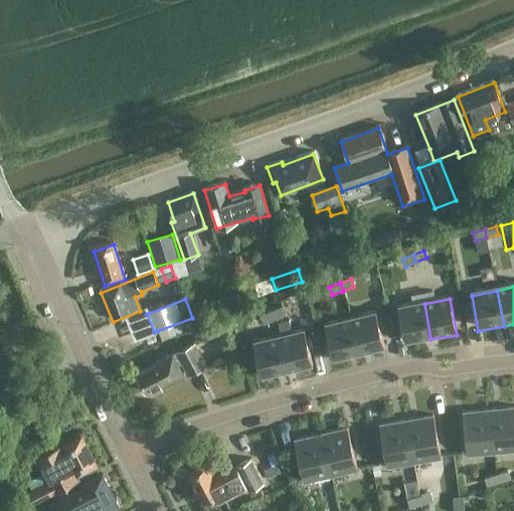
[(404,344),(431,339),(424,304),(398,309),(404,344)]
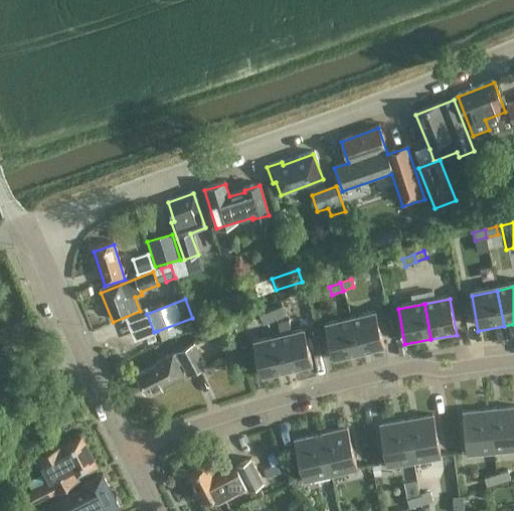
[(283,308),(272,312),(275,319),(286,315),(283,308)]
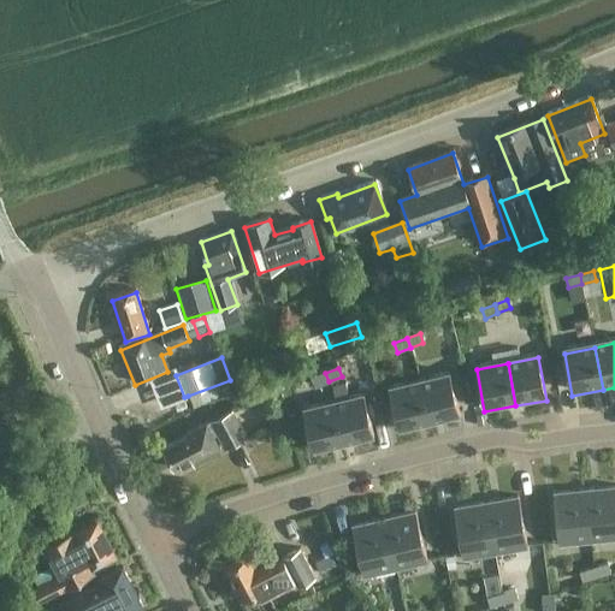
[(325,373),(312,378),(315,387),(329,381),(325,373)]
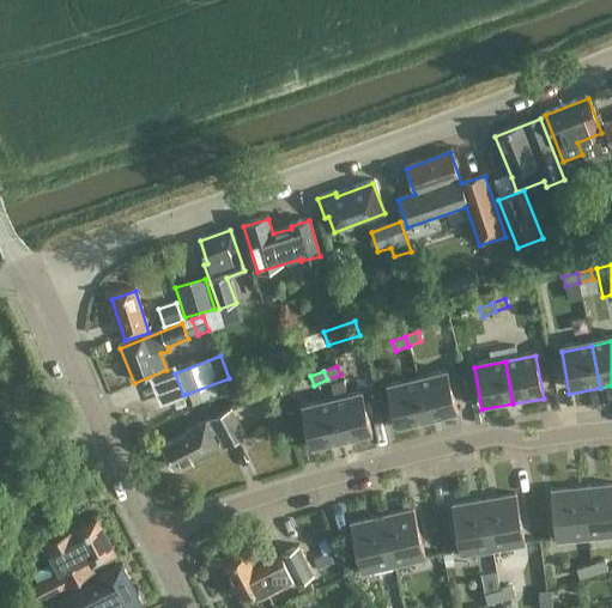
[(428,421),(458,414),(448,372),(418,381),(428,421)]
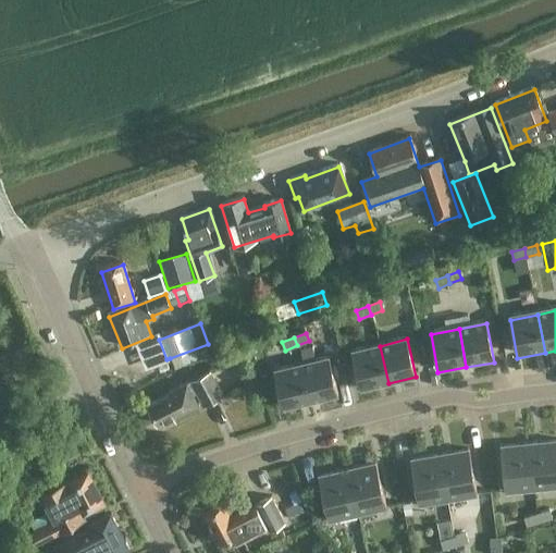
[(208,344),(170,358),(176,371),(213,356),(208,344)]
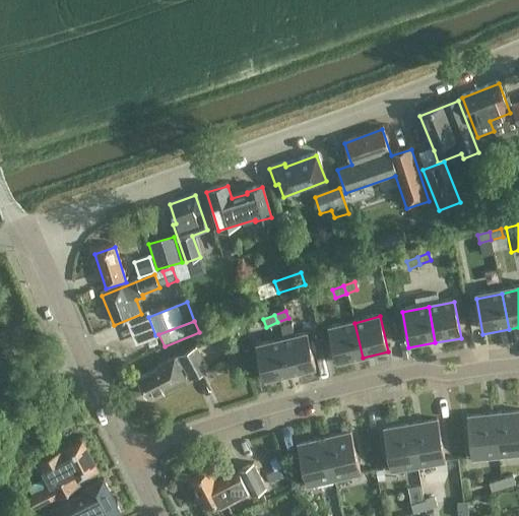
[(328,329),(337,364),(363,358),(354,323),(328,329)]
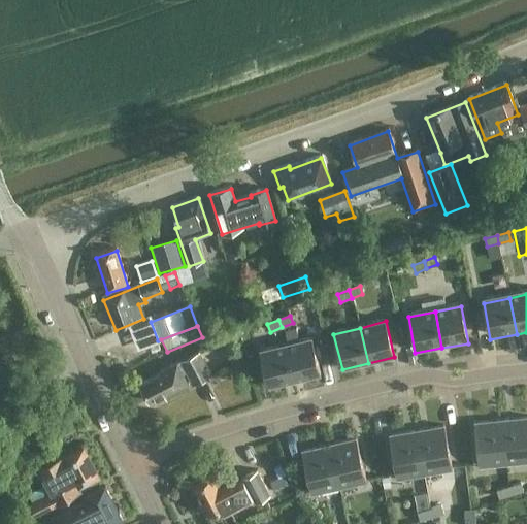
[(286,346),(294,382),(321,374),(313,339),(286,346)]
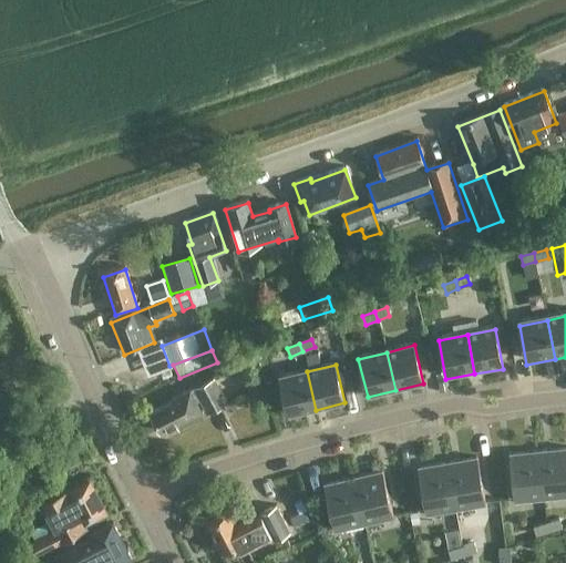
[(316,410),(307,371),(279,378),(288,417),(316,410)]
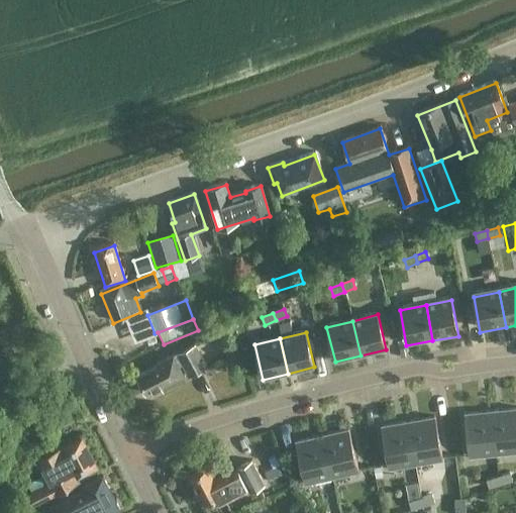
[(183,367),(189,379),(207,370),(195,347),(156,368),(157,369),(137,378),(146,395),(166,386),(168,390),(186,381),(180,369),(183,367)]
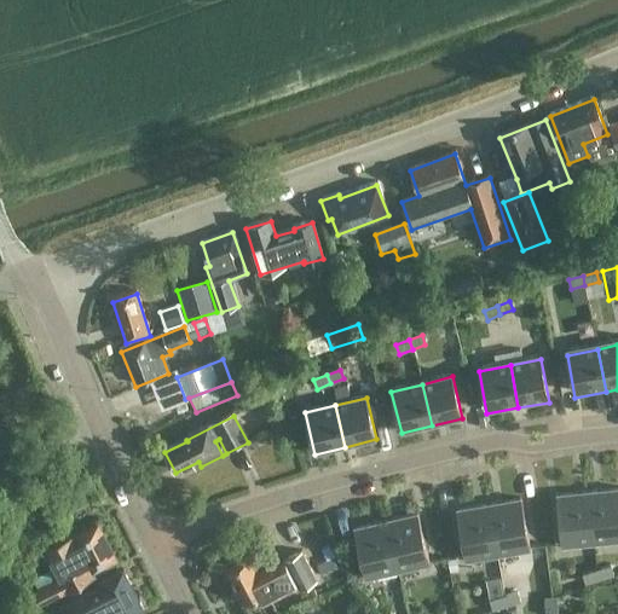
[(13,424),(0,426),(0,455),(13,453),(11,434),(15,433),(13,424)]
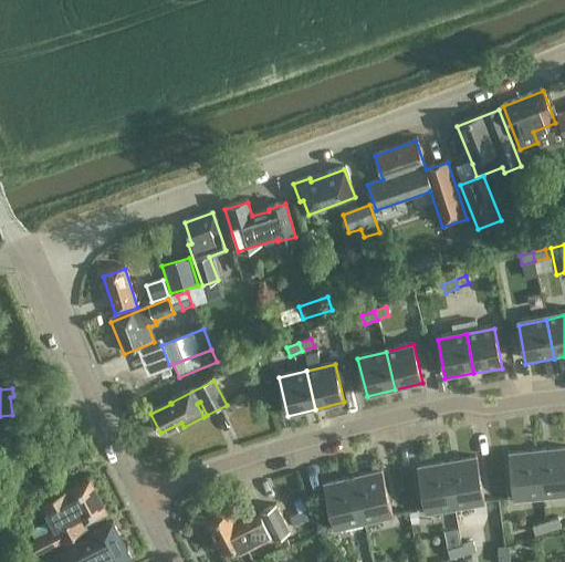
[(564,449),(539,453),(543,499),(564,497),(564,449)]
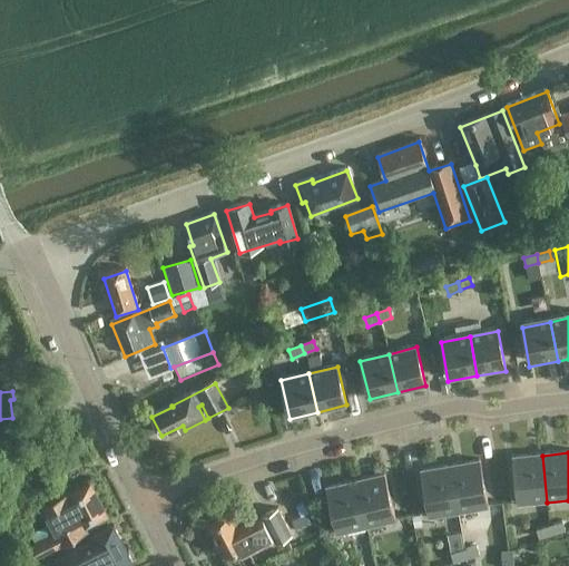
[(542,456),(512,459),(517,506),(547,503),(542,456)]
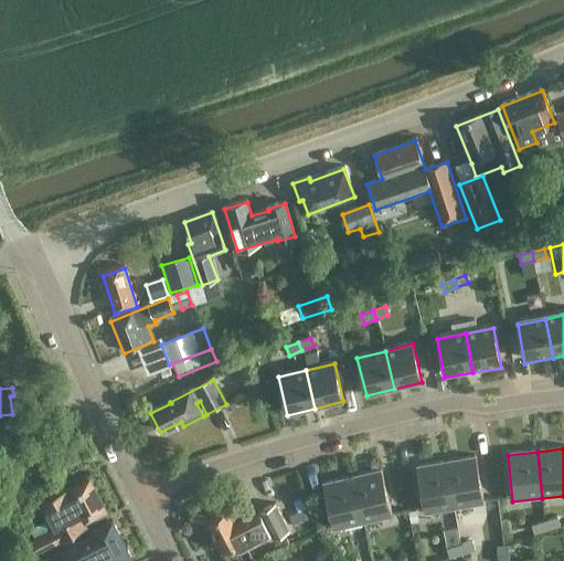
[(476,458),(446,463),(454,509),(485,505),(476,458)]
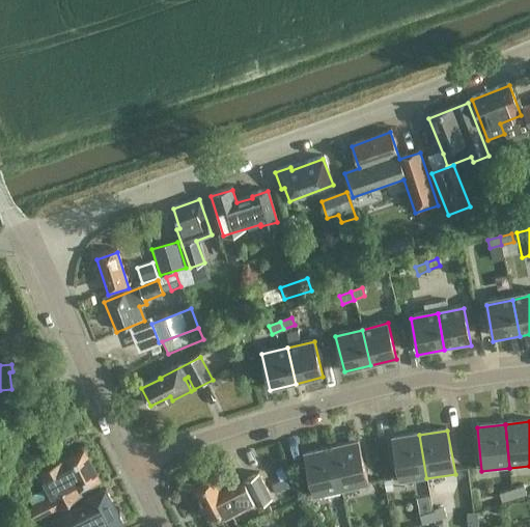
[(419,435),(392,440),(399,483),(426,478),(419,435)]
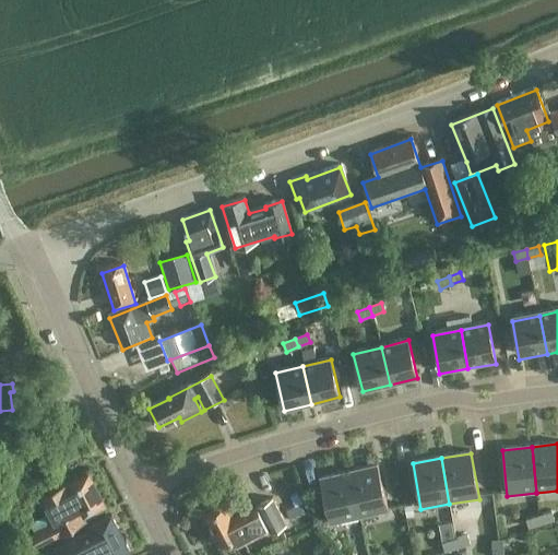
[(378,467),(348,473),(359,519),(389,512),(378,467)]
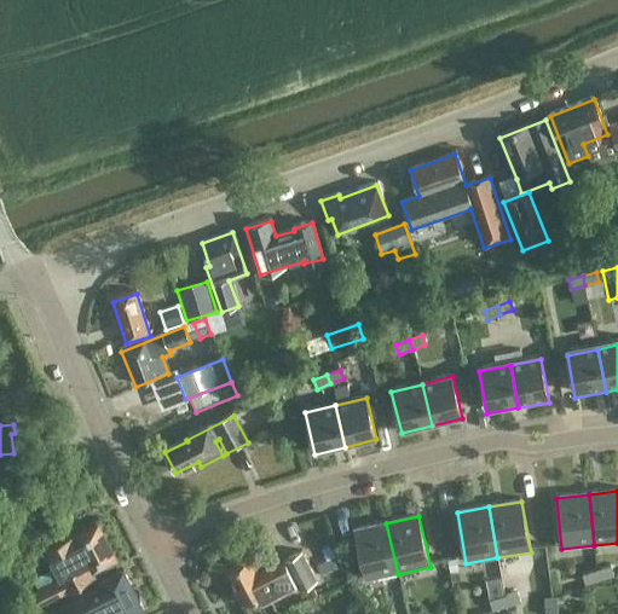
[(386,523),(354,532),(367,581),(398,574),(386,523)]
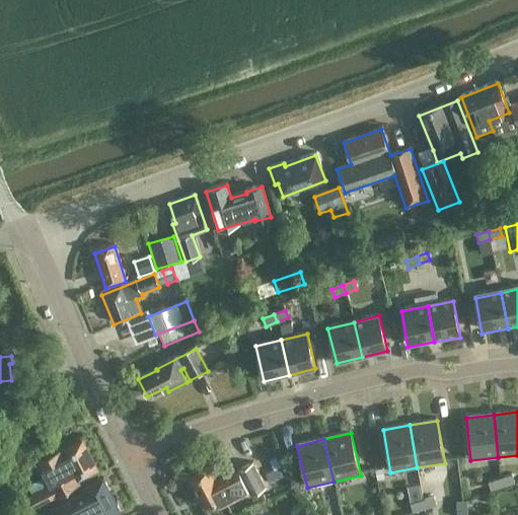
[(27,500),(33,511),(80,487),(78,482),(98,470),(82,441),(38,464),(50,488),(27,500)]
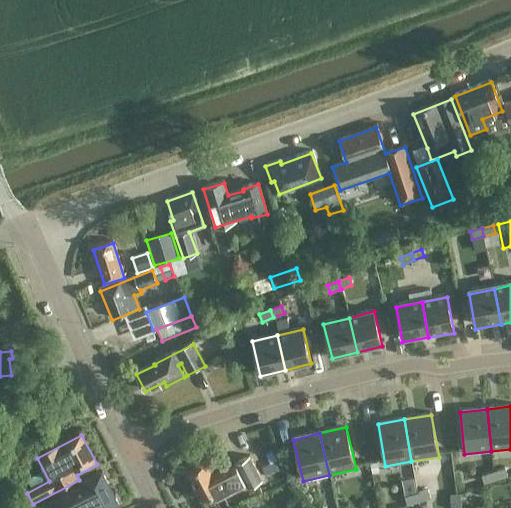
[(247,488),(248,489),(261,483),(249,459),(214,477),(208,464),(187,474),(201,502),(213,496),(216,503),(247,488)]
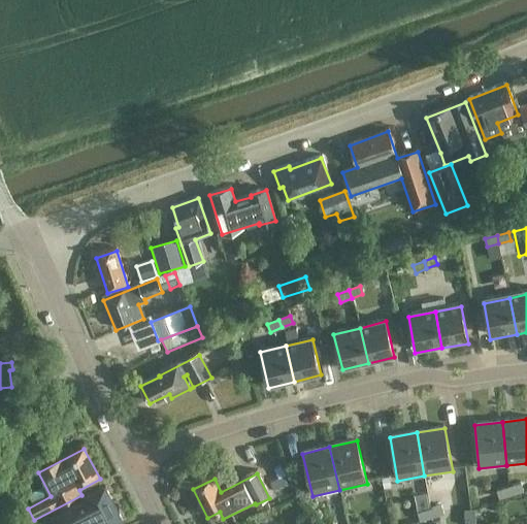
[(521,485),(508,489),(512,496),(523,493),(521,485)]
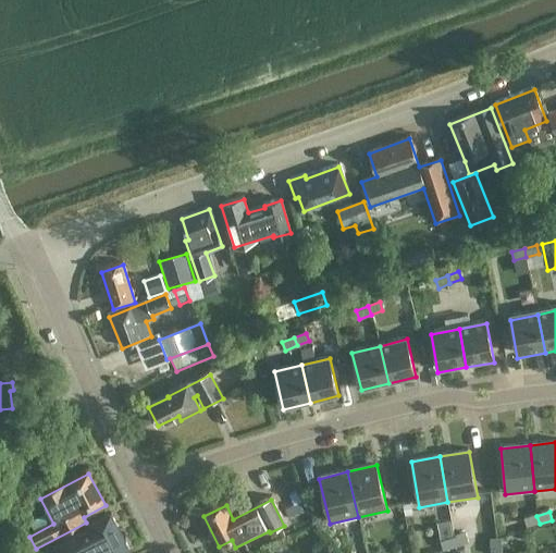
[(122,552),(128,549),(110,516),(90,528),(91,530),(61,548),(63,552),(122,552)]
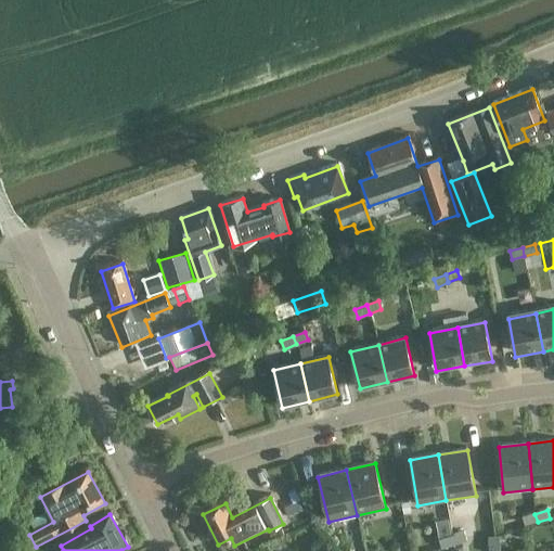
[(538,522),(535,514),(523,517),(526,526),(538,522)]
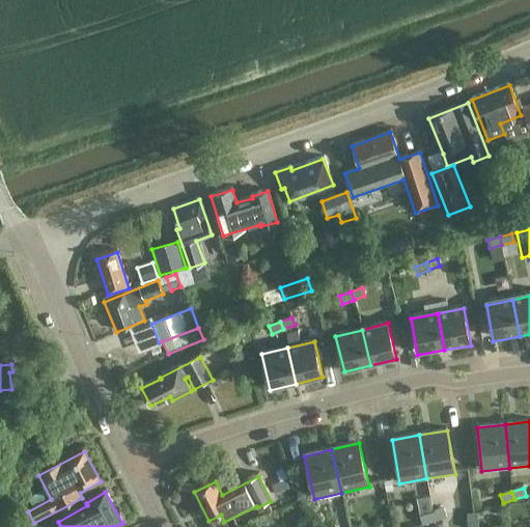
[(443,509),(431,514),(434,521),(445,518),(443,509)]
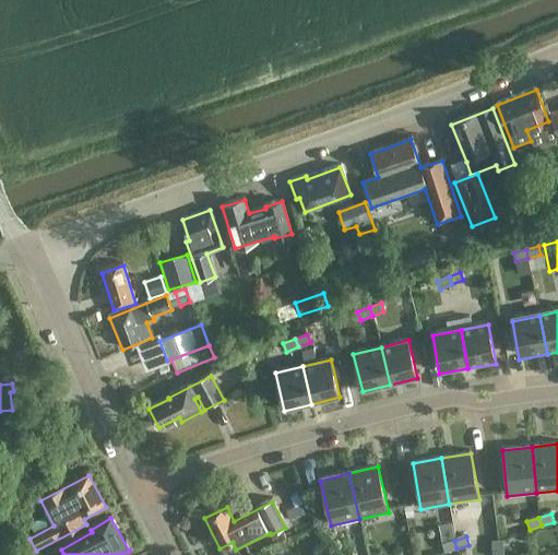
[(456,548),(454,541),(442,544),(444,553),(456,548)]
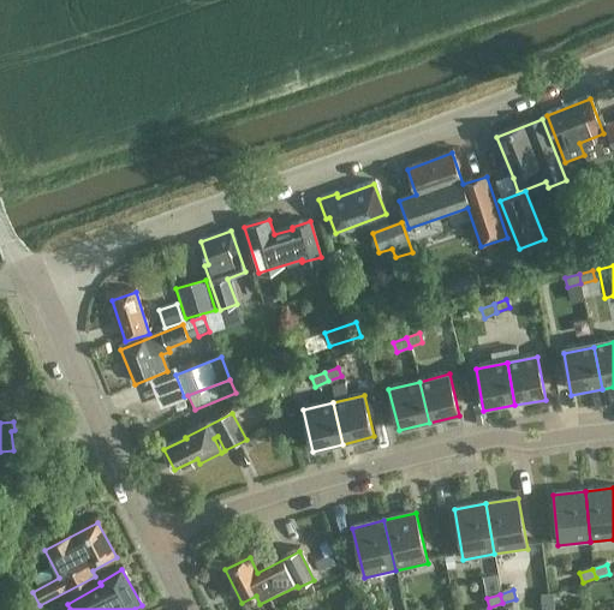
[(555,609),(554,594),(541,596),(541,609),(555,609)]
